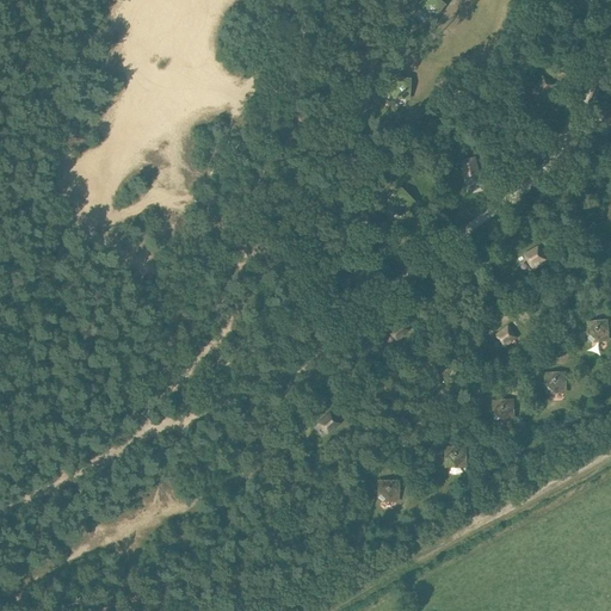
[(440,0),(423,0),(418,7),(433,19),(445,5),(440,0)]
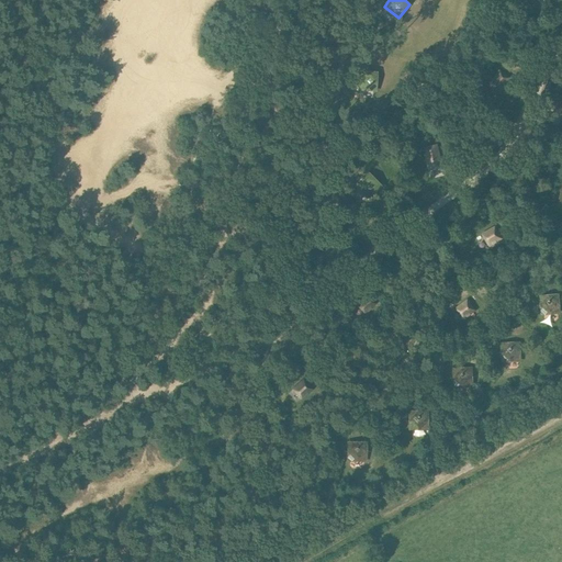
[(513,77),(499,69),(491,82),(504,91),(513,77)]
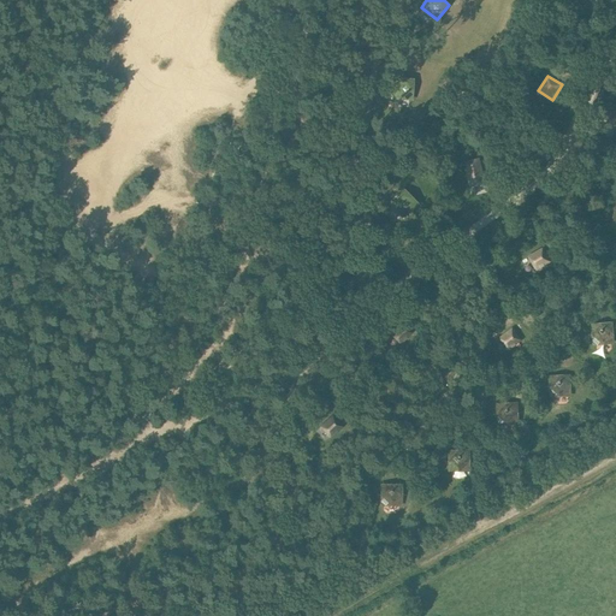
[(615,131),(615,110),(604,120),(615,132),(615,131)]
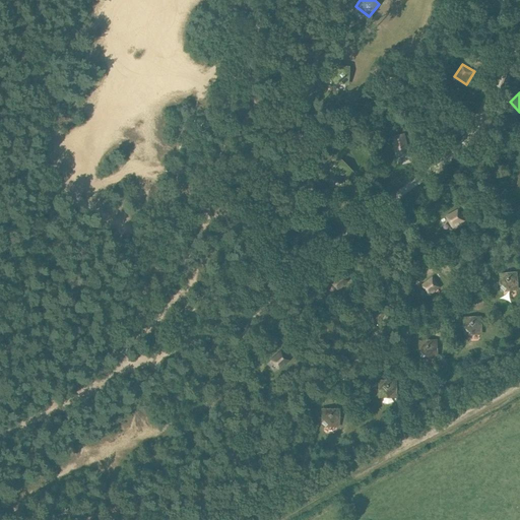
[(409,154),(405,133),(391,136),(396,157),(409,154)]
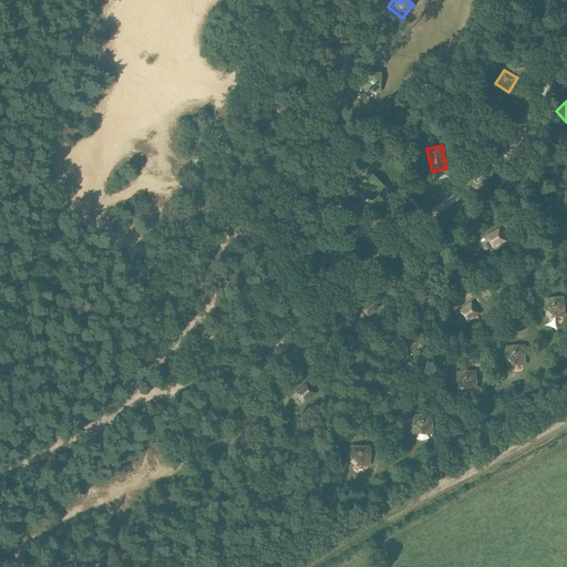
[(507,240),(500,228),(486,236),(494,248),(507,240)]
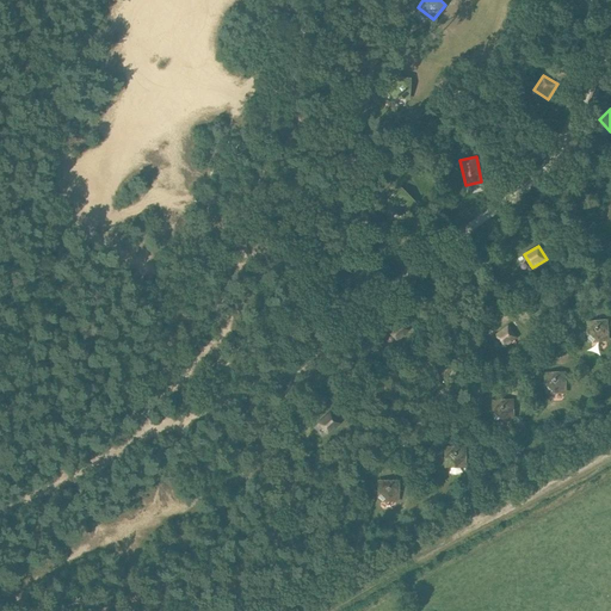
[(409,331),(397,319),(386,331),(397,343),(409,331)]
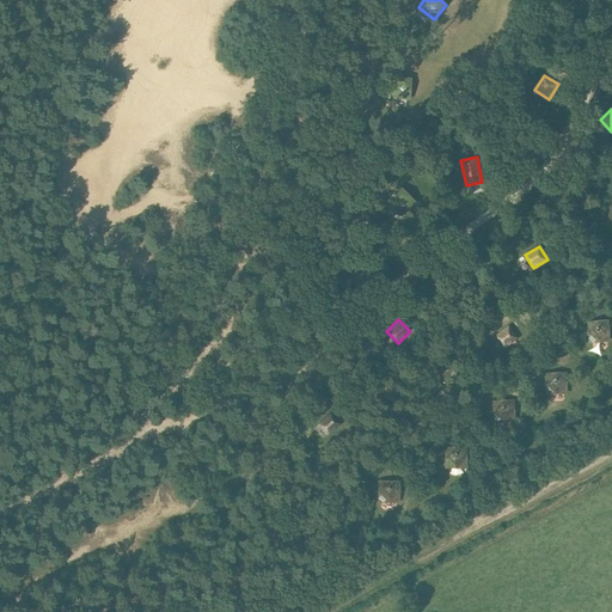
[(611,342),(610,319),(587,322),(589,343),(611,342)]
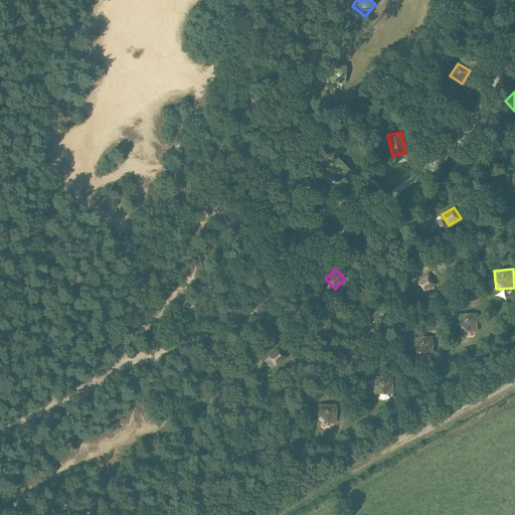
[(437,285),(428,274),(417,282),(425,293),(437,285)]
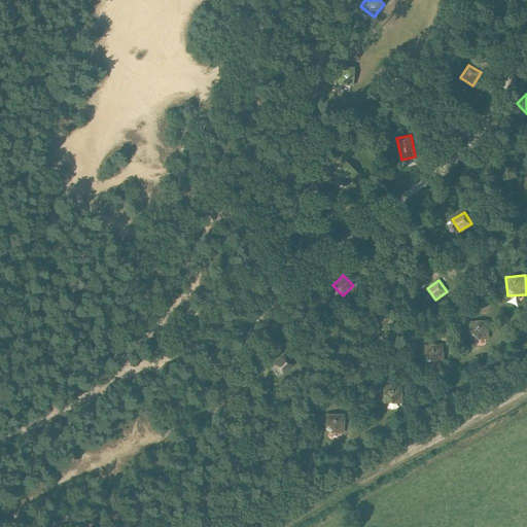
[(489,339),(489,320),(469,321),(470,340),(489,339)]
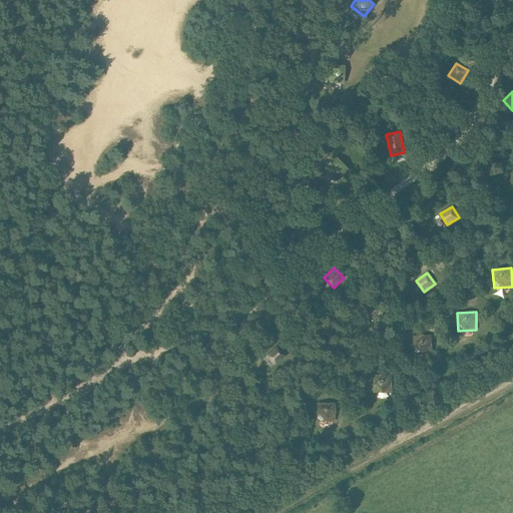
[(433,353),(432,334),(413,335),(414,354),(433,353)]
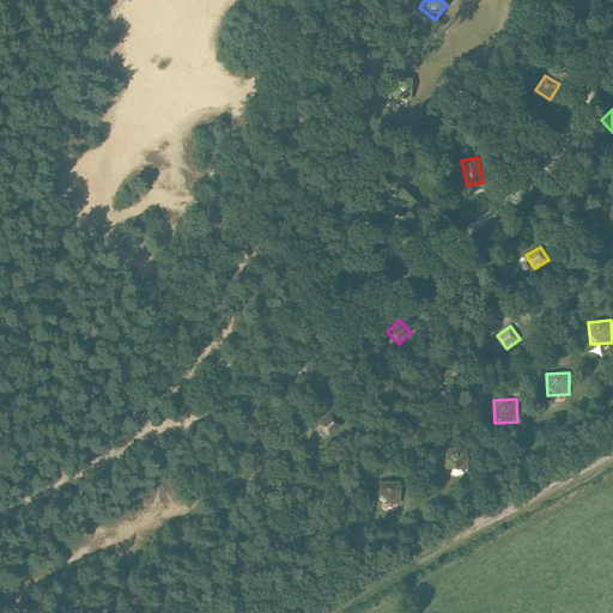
[(341,425),(331,413),(319,424),(328,436),(341,425)]
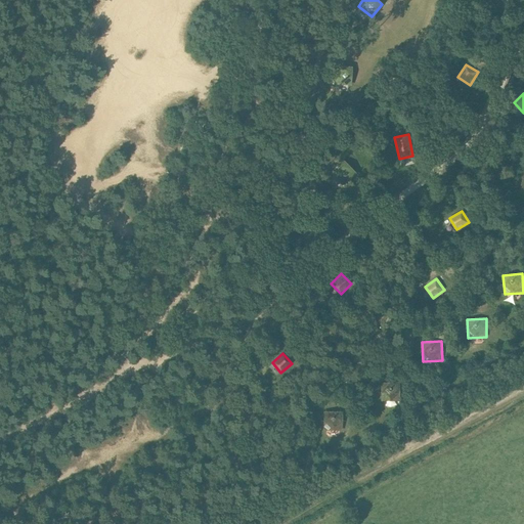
[(399,401),(399,382),(381,382),(381,401),(399,401)]
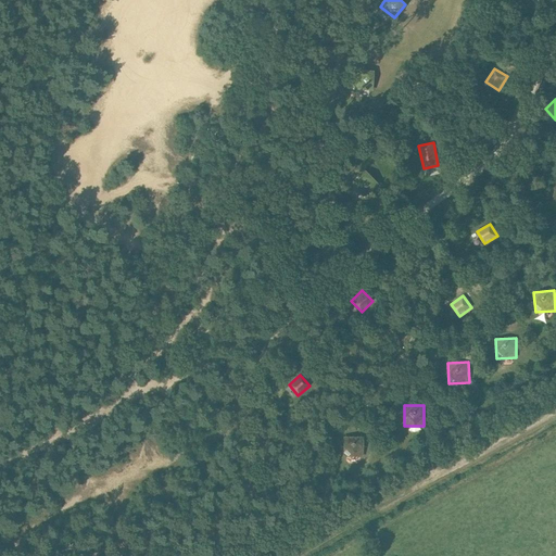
[(364,437),(343,437),(343,456),(363,457),(364,437)]
